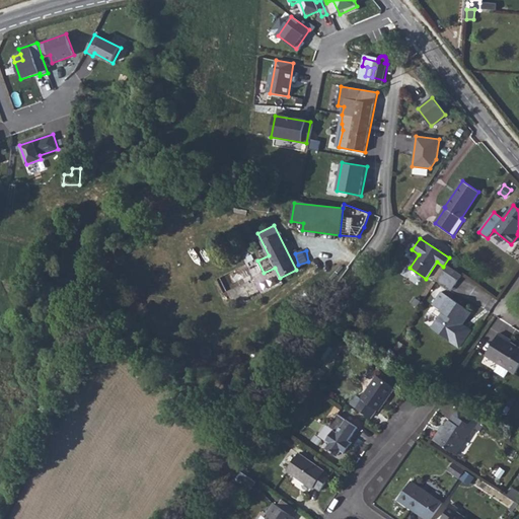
[(448,266),(441,276),(455,286),(462,276),(448,266)]
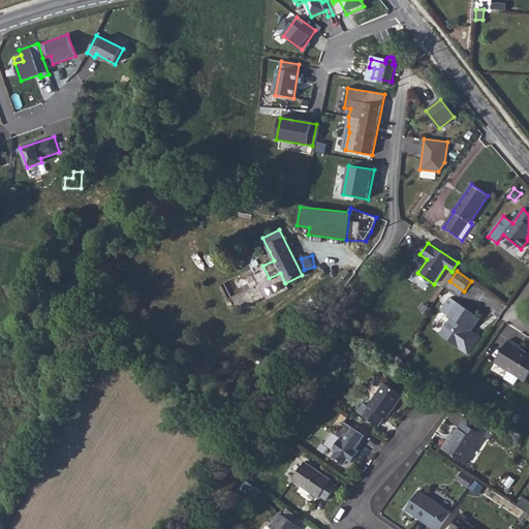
[(449,281),(445,286),(461,297),(464,291),(449,281)]
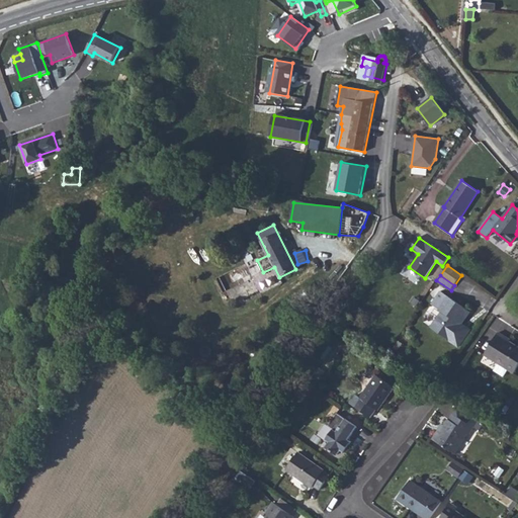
[(458,347),(468,333),(460,327),(461,325),(470,312),(441,291),(432,305),(442,312),(431,327),(458,347)]
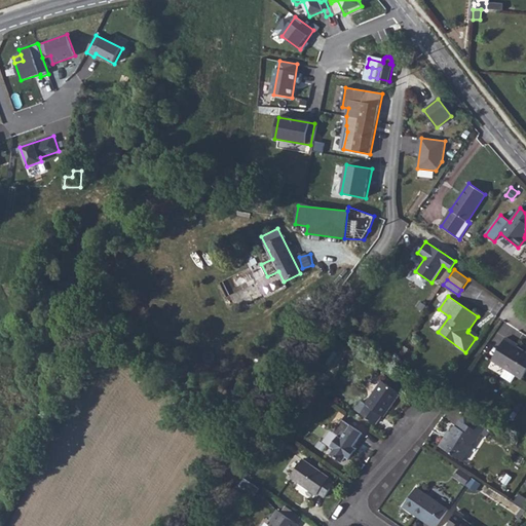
[(506,338),(492,361),(506,369),(516,375),(522,379),(525,372),(525,352),(517,347),(513,344),(514,342),(506,338)]
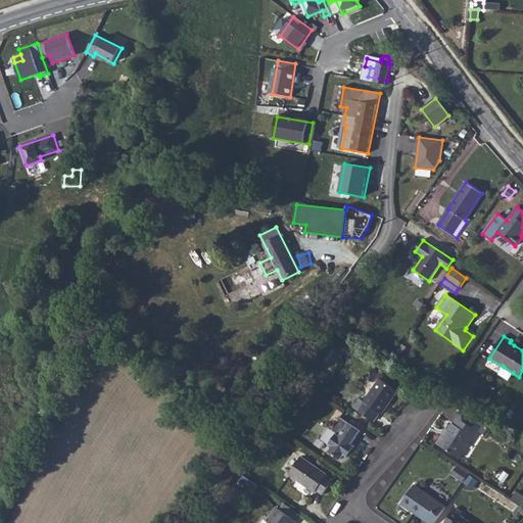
[(312,372),(324,381),(328,376),(316,367),(312,372)]
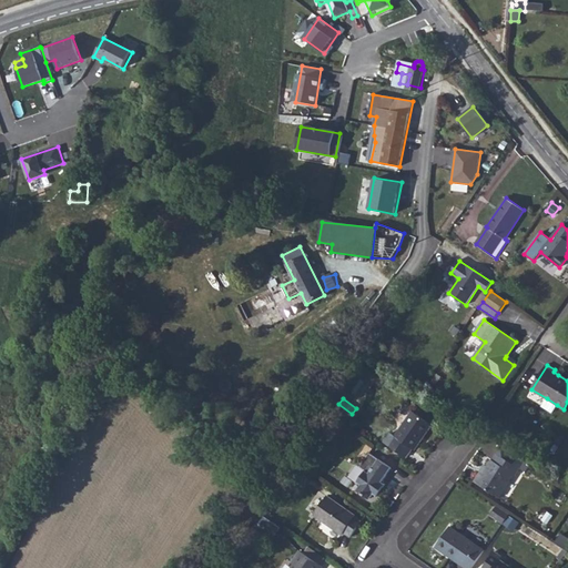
[(553,413),(557,405),(547,398),(541,406),(553,413)]
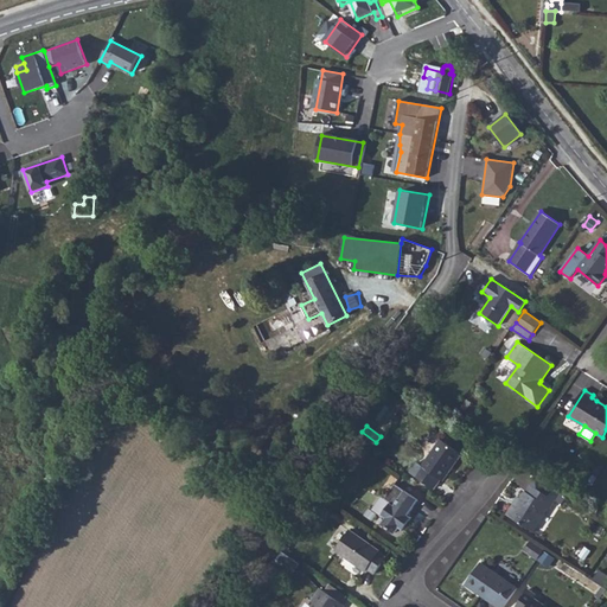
[(368,454),(376,442),(362,432),(353,445),(368,454)]
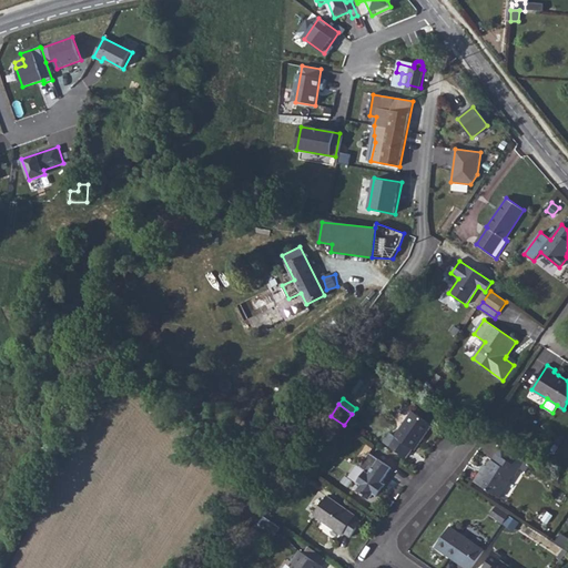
[(391,433),(384,443),(406,458),(413,448),(415,450),(433,425),(422,418),(416,414),(413,412),(396,436),(391,433)]
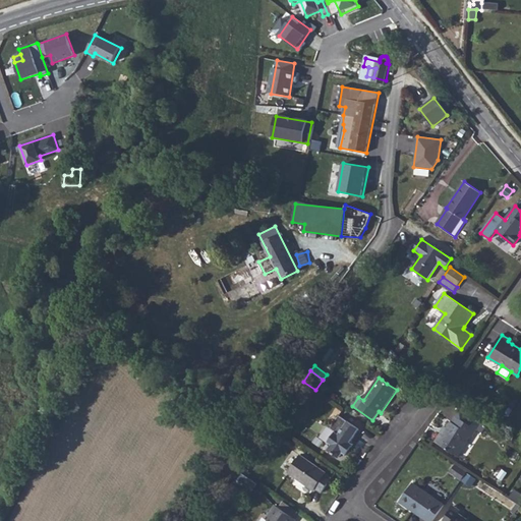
[(297,390),(302,393),(307,387),(302,383),(297,390)]
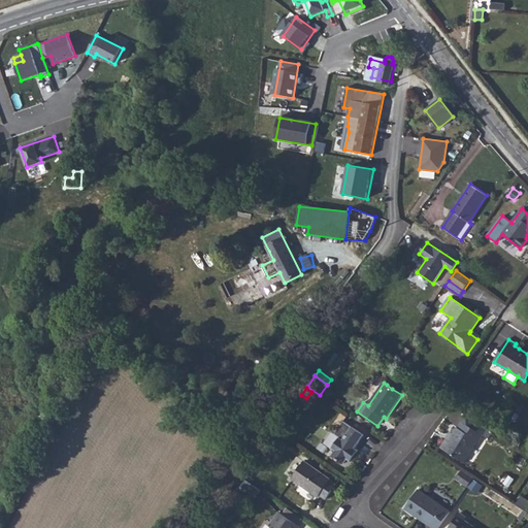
[(488,429),(466,415),(458,428),(457,427),(453,434),(443,450),(464,463),(477,441),(480,442),(484,435),(488,429)]
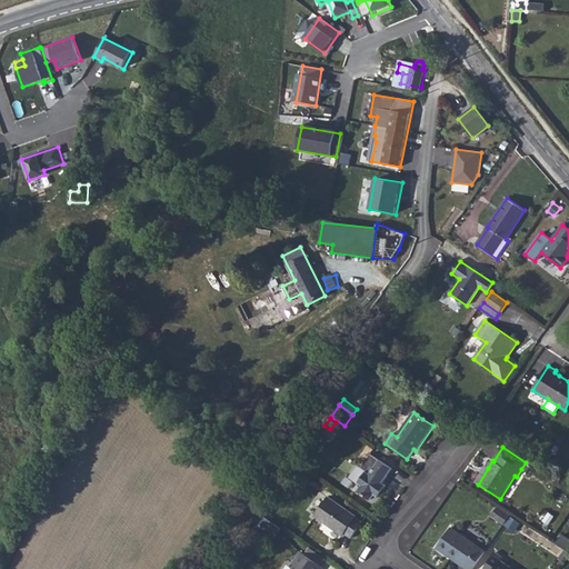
[(382,483),(392,469),(371,453),(361,468),(366,471),(358,483),(361,486),(357,491),(370,501),(375,495),(378,498),(386,486),(382,483)]
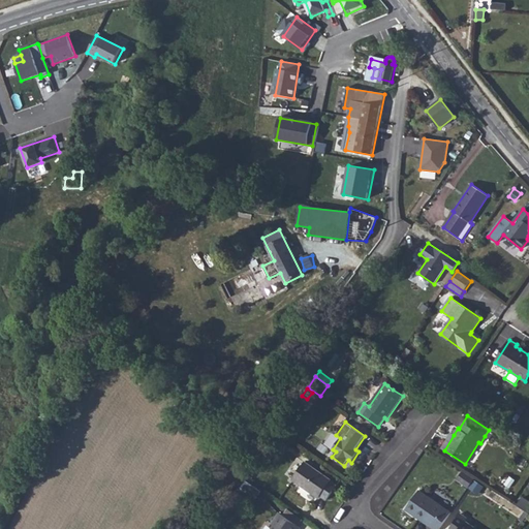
[(494,433),(489,430),(485,436),(490,439),(494,433)]
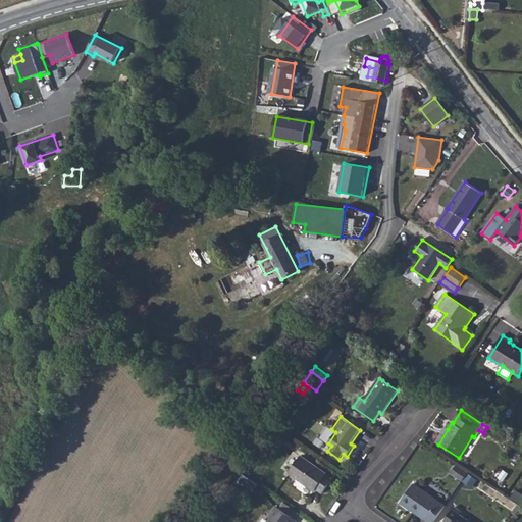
[(436,442),(438,445),(448,429),(446,427),(436,442)]
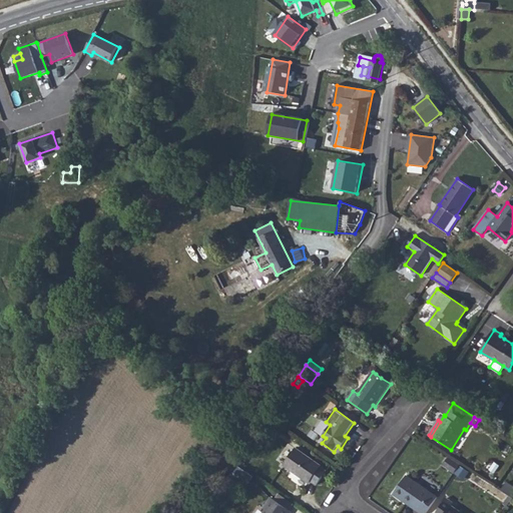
[(262,435),(268,439),(274,429),(268,425),(262,435)]
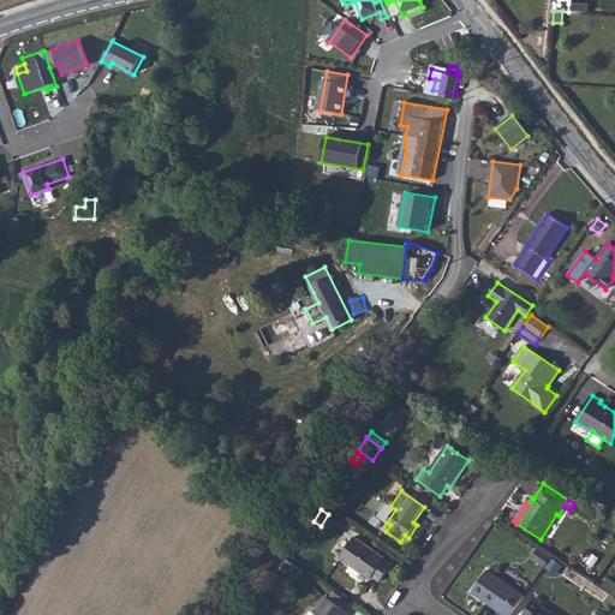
[(372,577),(380,581),(392,565),(384,560),(384,559),(354,537),(340,557),(371,579),(372,577)]
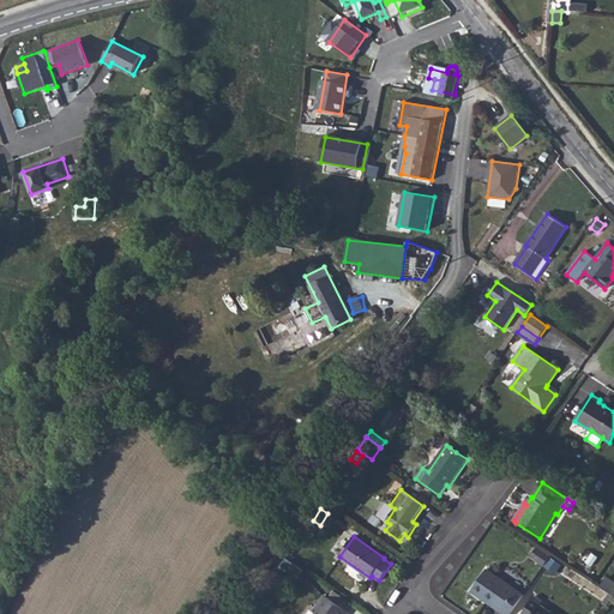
[(536,549),(549,559),(551,557),(537,547),(536,549)]
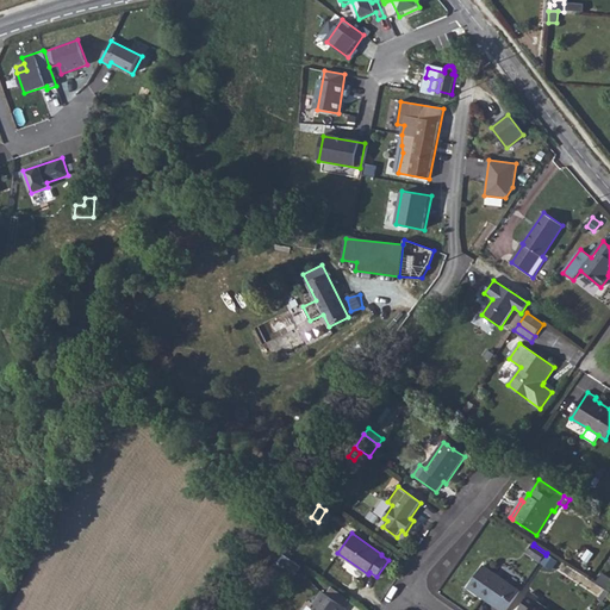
[(541,562),(546,555),(533,546),(527,553),(541,562)]
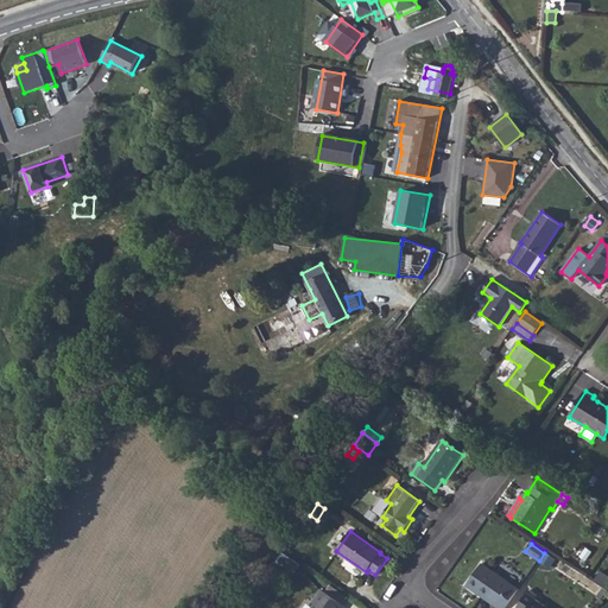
[(546,552),(540,559),(551,567),(556,559),(546,552)]
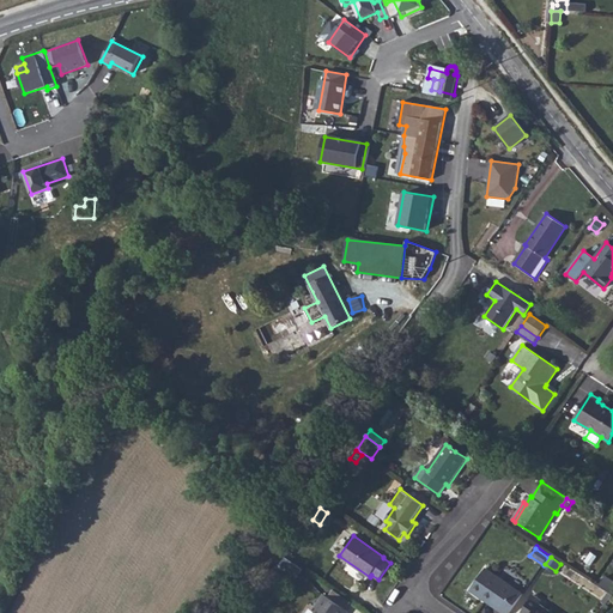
[(297,578),(303,570),(286,558),(280,566),(297,578)]
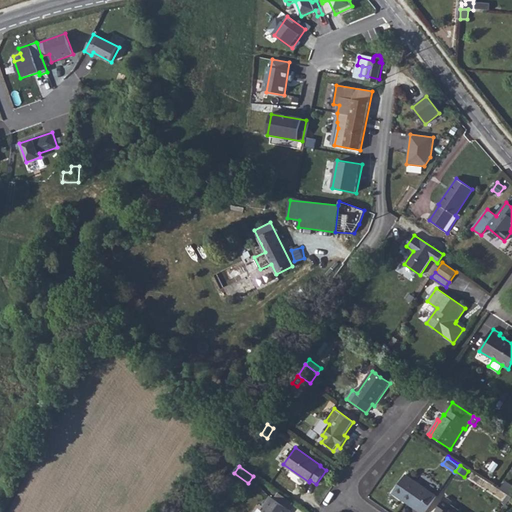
[(511,480),(511,467),(509,466),(503,475),(511,480)]
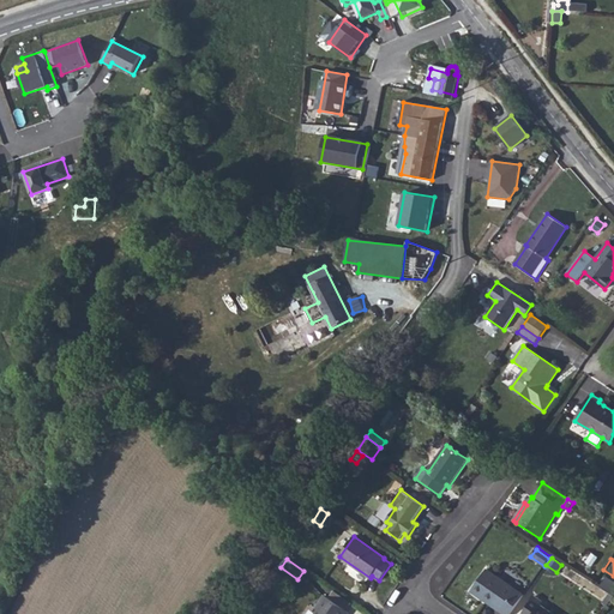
[(500,612),(504,613),(510,613),(524,595),(487,570),(471,591),(487,602),(488,600),(503,609),(500,612)]
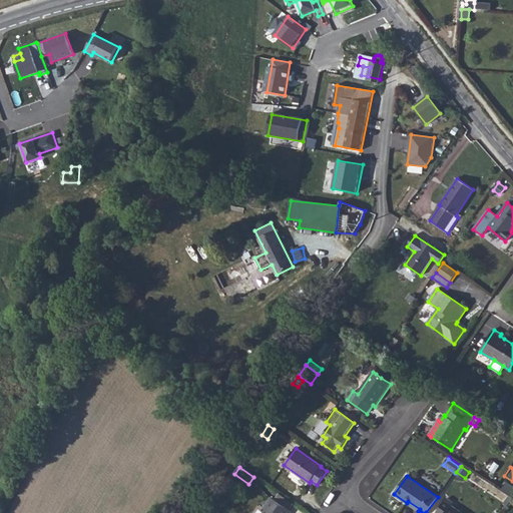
[(512,498),(512,486),(507,483),(501,491),(512,498)]
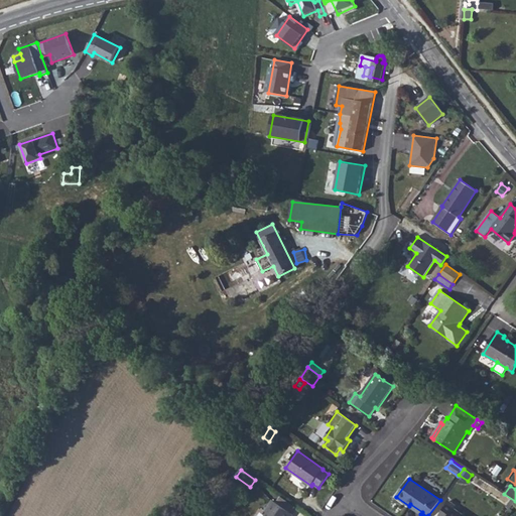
[(276,503),(291,513),(296,507),(281,497),(276,503)]
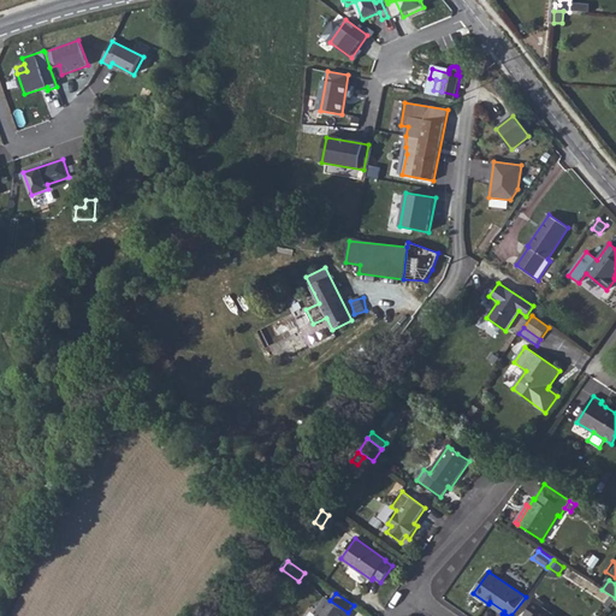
[(349,615),(350,615),(348,612),(330,600),(325,597),(317,610),(319,611),(315,615),(349,615)]
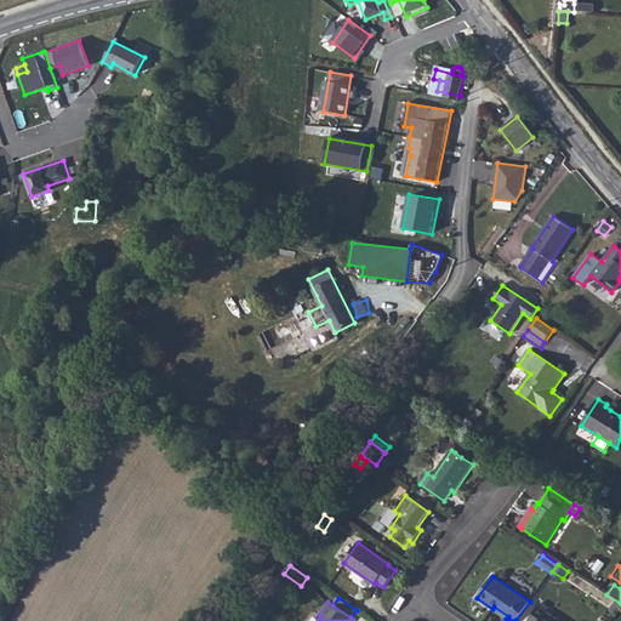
[(541,603),(528,620),(558,620),(546,613),(548,609),(541,603)]
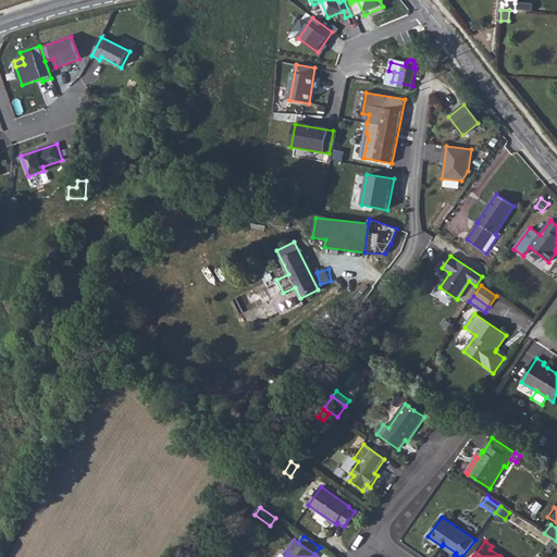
[(442,546),(454,555),(456,553),(443,544),(442,546)]
